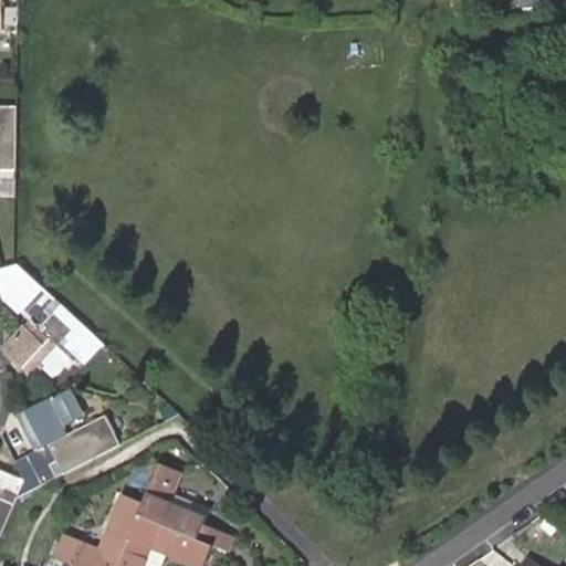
[(0,196),(17,197),(18,105),(0,104),(0,196)]
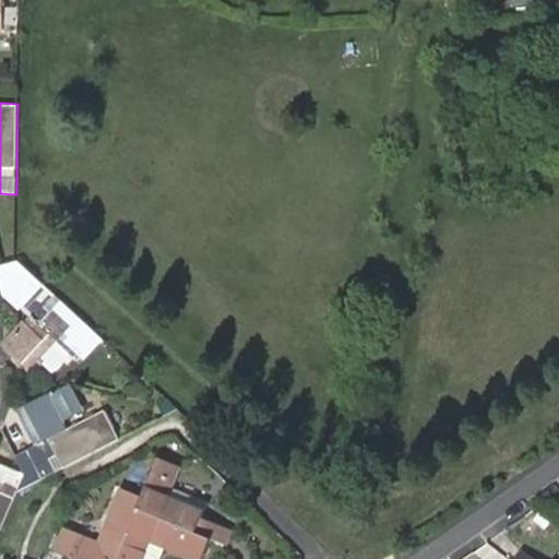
[(97,334),(44,283),(21,307),(37,322),(31,329),(25,324),(3,347),(14,357),(27,370),(38,358),(52,370),(68,353),(75,358),(97,334)]
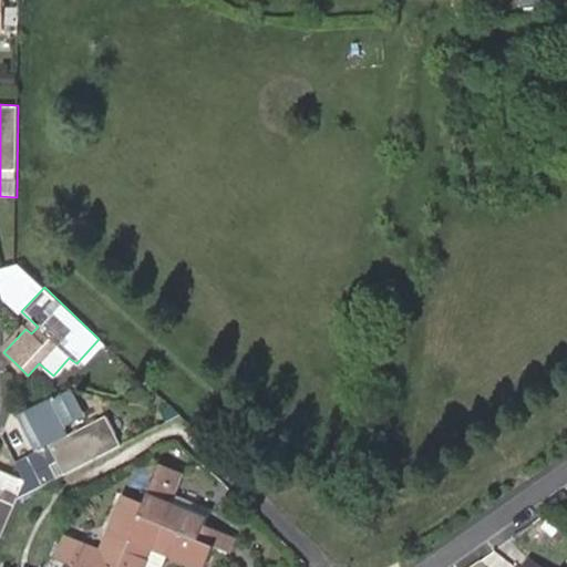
[(51,478),(121,444),(106,418),(64,439),(61,431),(82,420),(66,390),(22,413),(37,443),(43,440),(48,446),(26,457),(40,484),(51,478)]
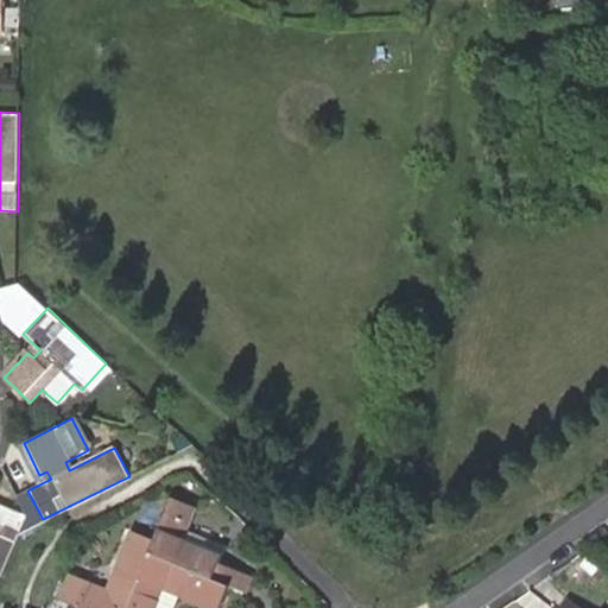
[(158,607),(166,588),(217,607),(222,607),(232,588),(248,595),(254,577),(221,564),(223,556),(187,540),(196,517),(200,510),(173,499),(157,543),(131,532),(108,590),(69,575),(59,599),(70,603),(68,607),(158,607)]
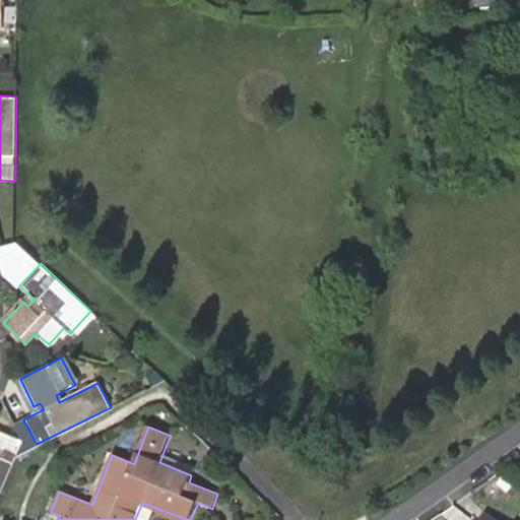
[(0,493),(16,454),(22,440),(0,430),(0,493)]
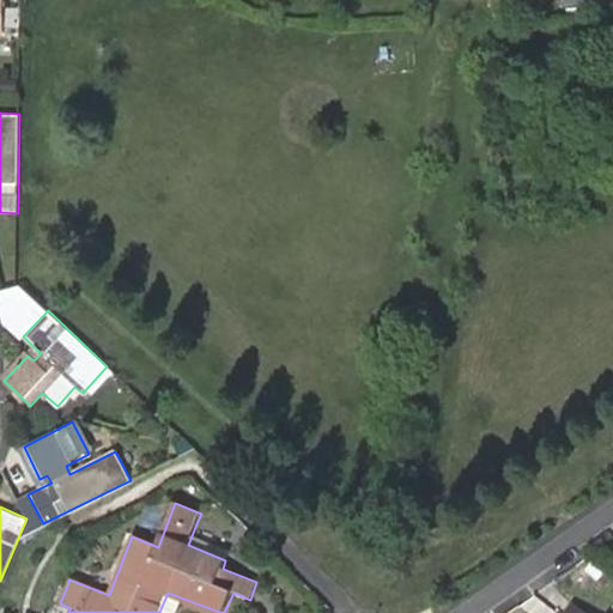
[(231,547),(198,521),(188,545),(225,560),(231,547)]
